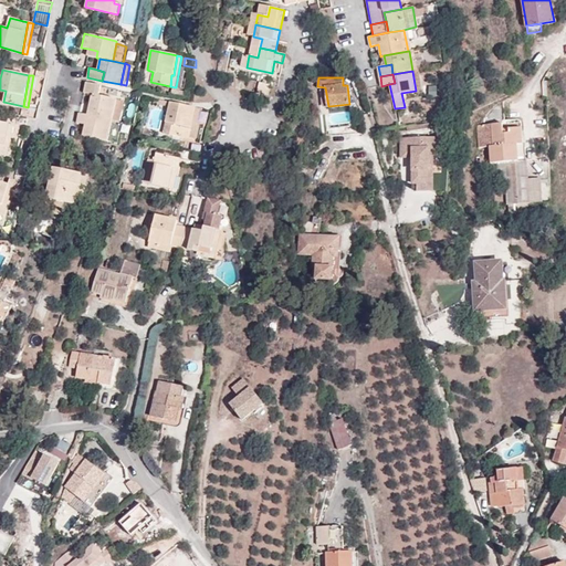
[(84,92),(85,92),(92,94),(100,95),(102,85),(86,82),(84,92)]
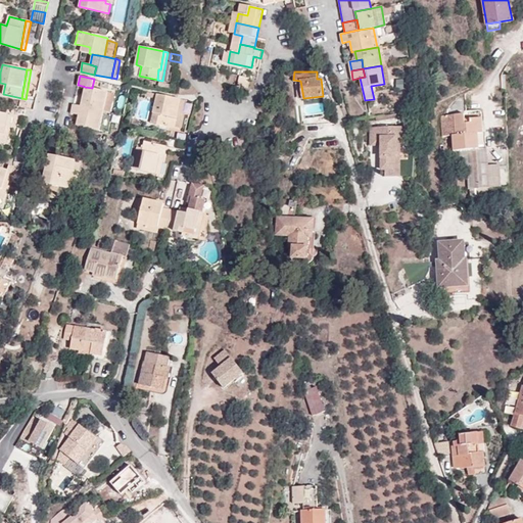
[(248,88),(250,79),(250,78),(240,76),(238,85),(248,88)]
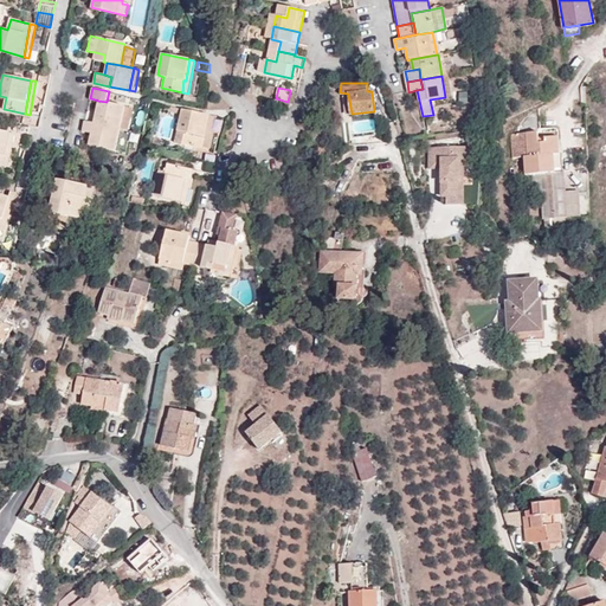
[(101,123),(121,129),(126,107),(107,102),(98,101),(94,122),(101,123)]
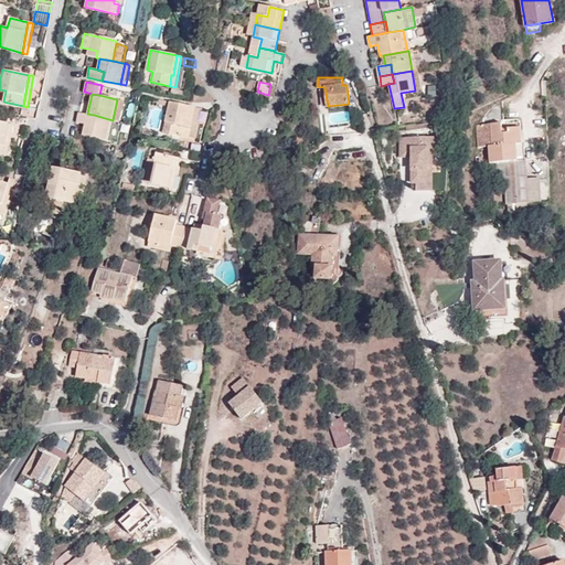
[(113,120),(119,121),(124,100),(117,99),(113,120)]
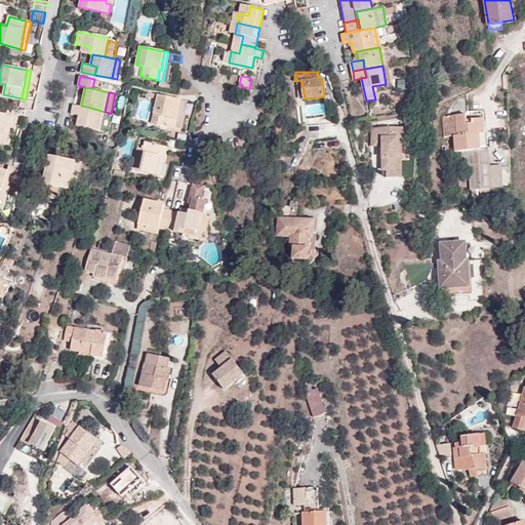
[(158,124),(175,128),(177,118),(178,118),(183,99),(158,94),(154,114),(160,115),(158,124)]
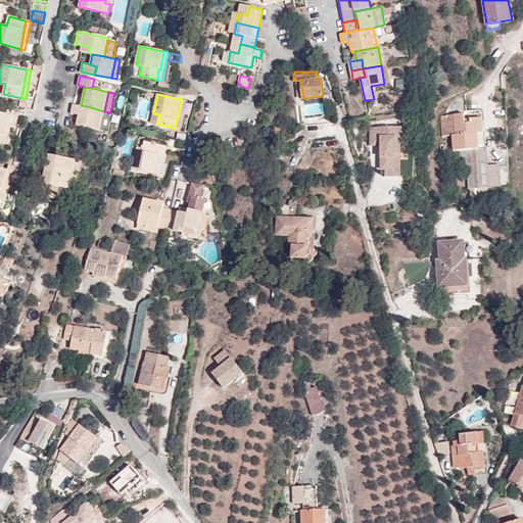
[(34,110),(35,101),(26,99),(21,98),(19,107),(26,108),(34,110)]
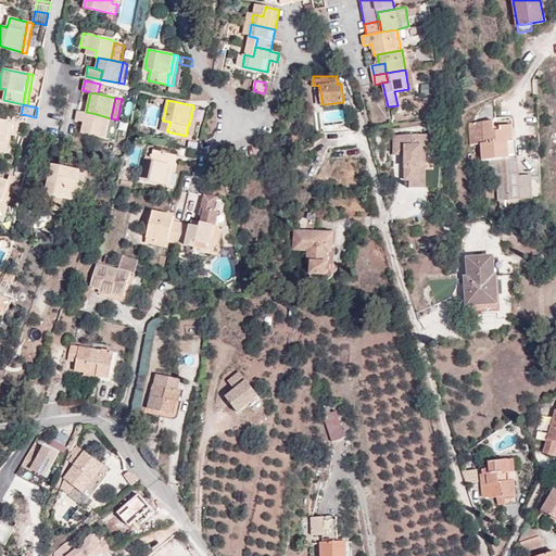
[(191,137),(198,106),(193,105),(189,125),(188,125),(186,136),(191,137)]
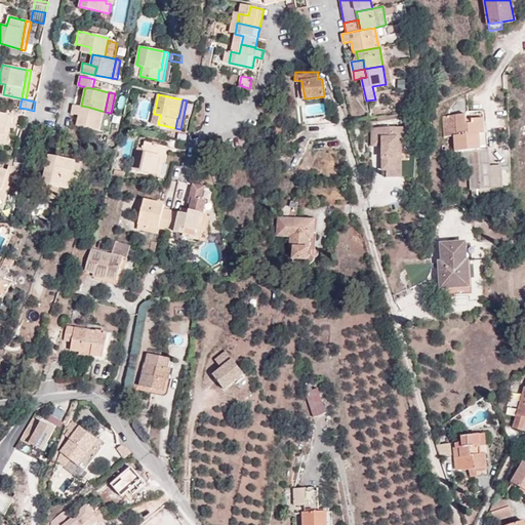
[(79,115),(85,116),(87,107),(81,106),(73,105),(72,114),(79,115)]
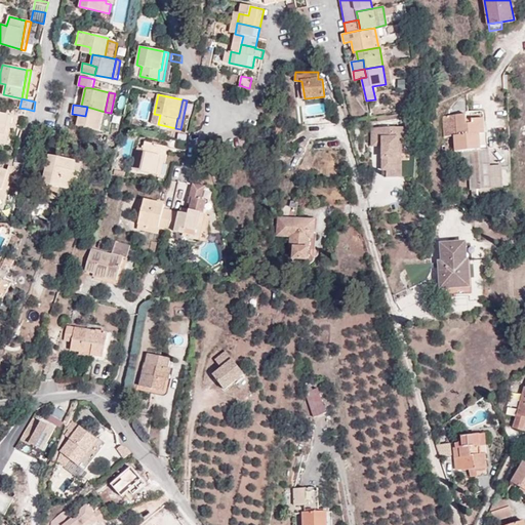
[(13,116),(24,118),(26,109),(19,108),(11,106),(9,115),(13,116)]
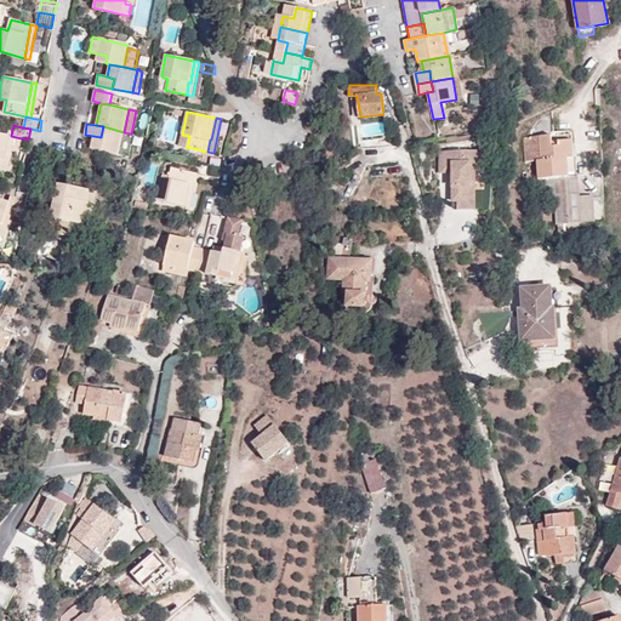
[(101,137),(93,136),(91,148),(119,154),(124,132),(103,126),(101,137)]
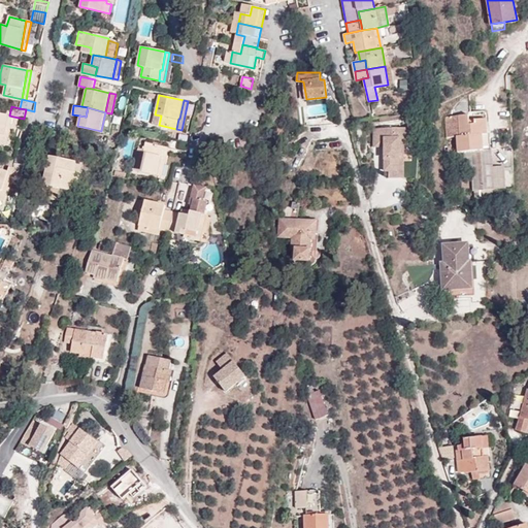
[(0,143),(3,144),(9,116),(0,113),(0,143)]
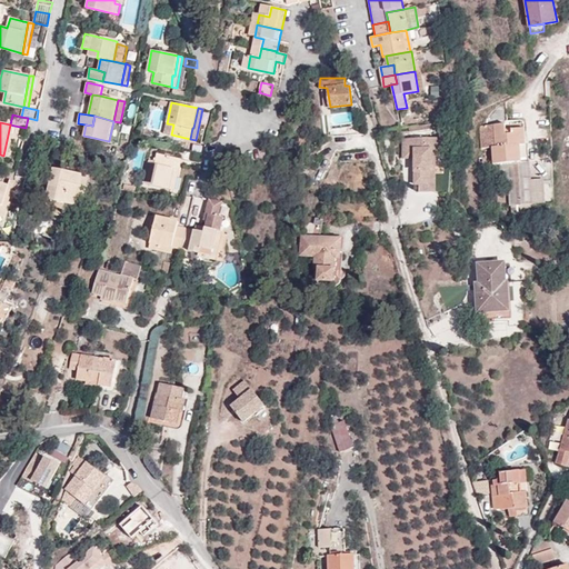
[(165,133),(171,135),(173,125),(167,123),(165,133)]
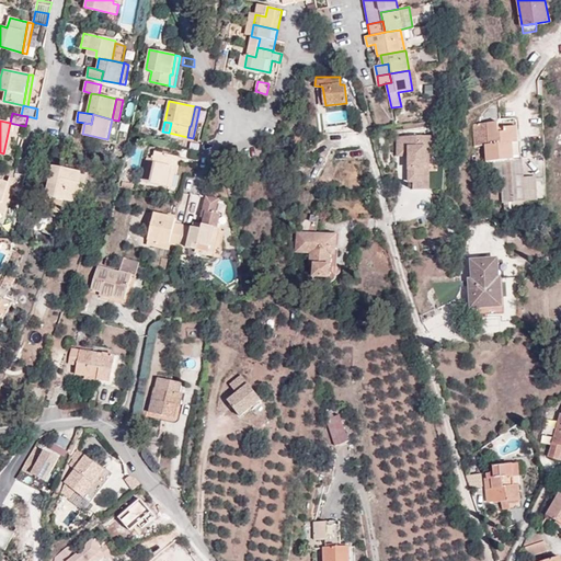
[(14,124),(10,123),(3,153),(9,155),(14,124)]
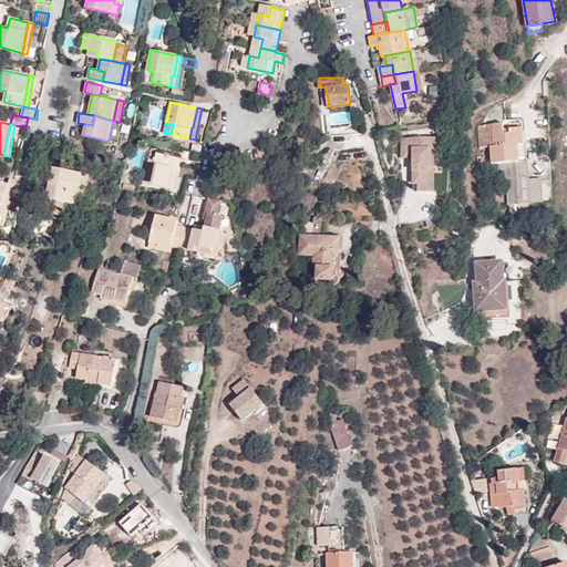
[(523,130),(509,131),(509,135),(504,135),(504,131),(503,124),(478,125),(481,146),(491,145),(492,163),(525,161),(523,130)]
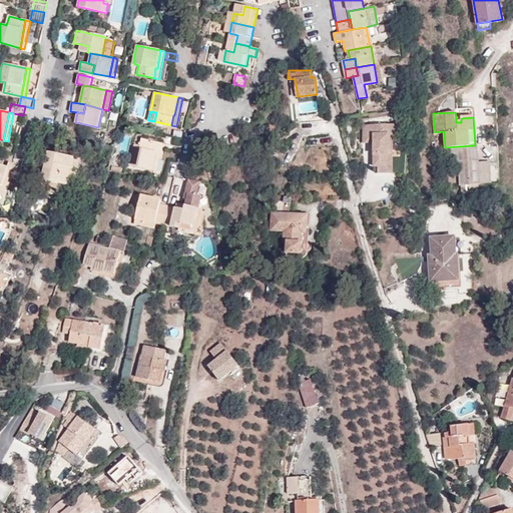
[(373,167),(377,167),(386,167),(385,154),(390,154),(389,136),(394,136),(393,125),(361,127),(362,142),(372,141),(375,141),(375,150),(372,150),(373,167)]
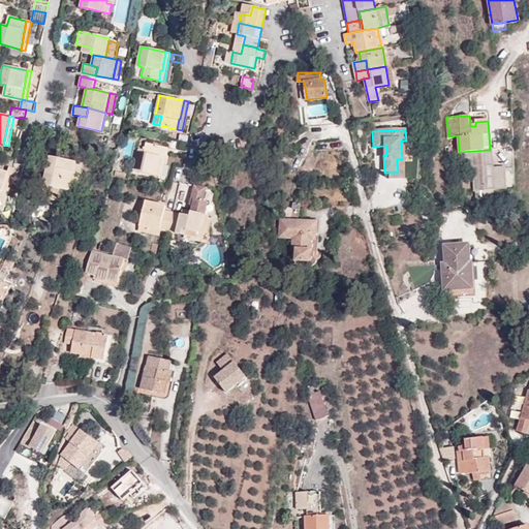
[(175,131),(173,139),(188,143),(190,134),(175,131)]
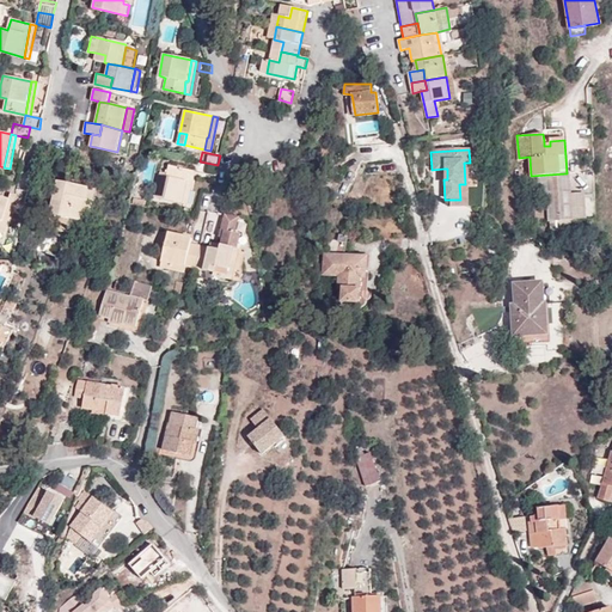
[(218,165),(200,161),(197,170),(216,175),(218,165)]
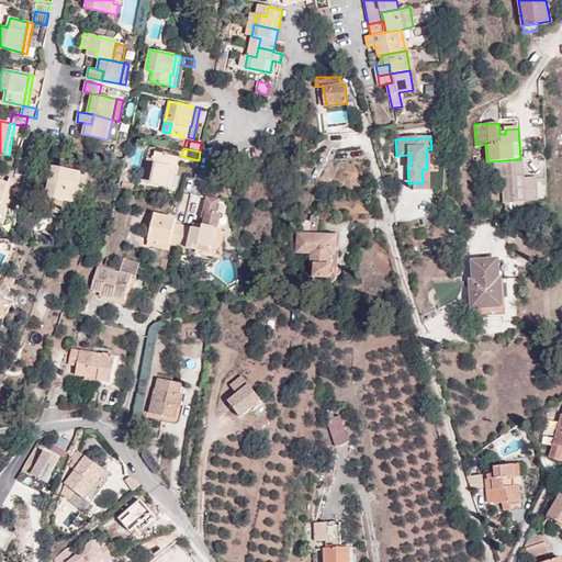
[(171,167),(173,156),(156,153),(154,163),(146,161),(142,180),(168,187),(172,167),(171,167)]
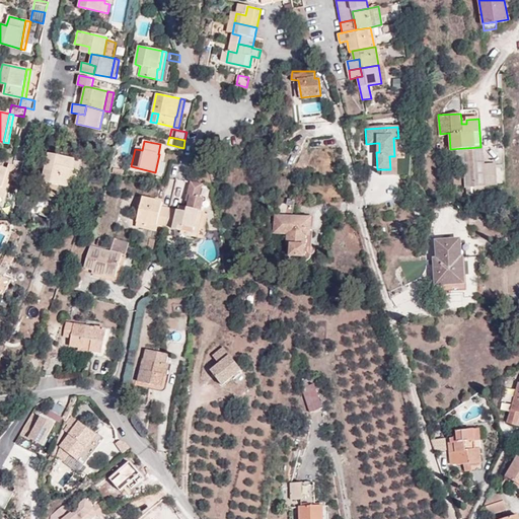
[(165,146),(160,144),(158,154),(159,154),(155,172),(159,173),(165,146)]
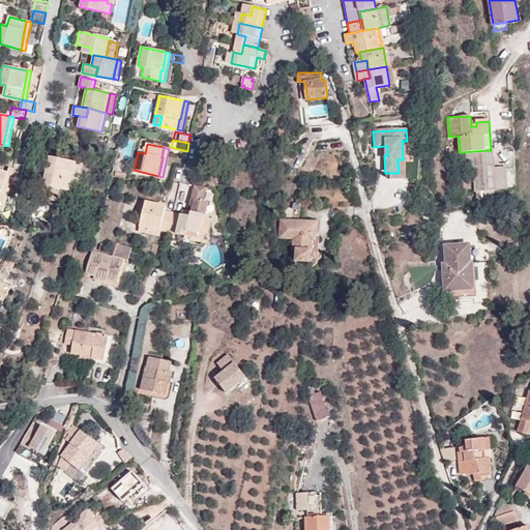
[(494,152),(473,153),(474,166),(475,190),(506,188),(505,167),(495,168),(494,152)]
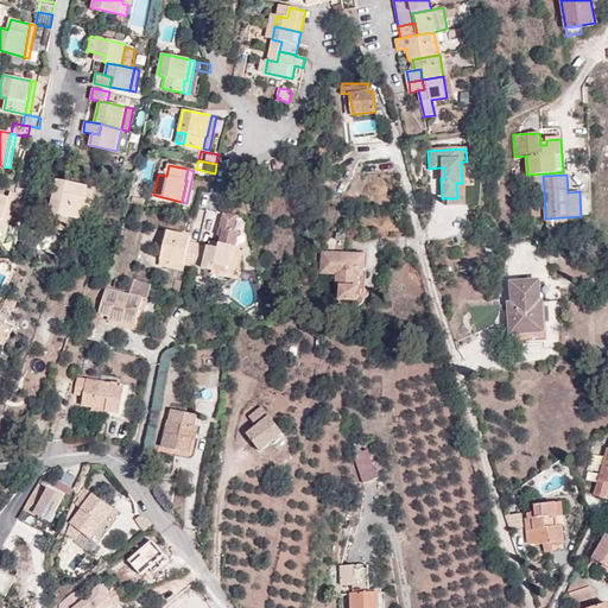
[(544,190),(543,176),(534,177),(534,191),(544,190)]
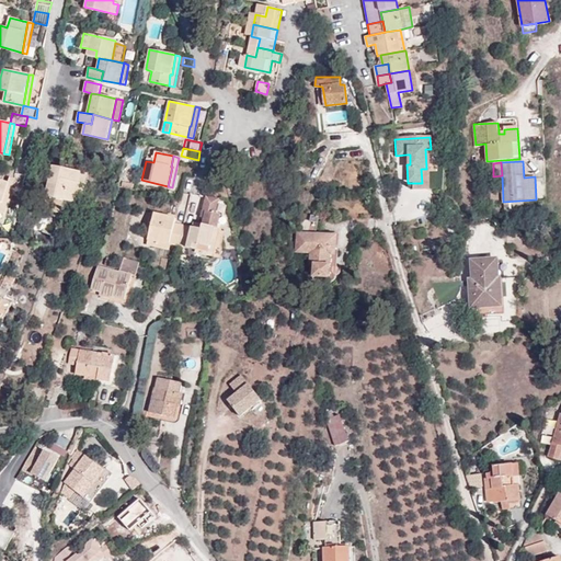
[(80,182),(86,183),(87,174),(53,167),(44,207),(61,212),(65,199),(80,203),(82,194),(78,194),(80,182)]
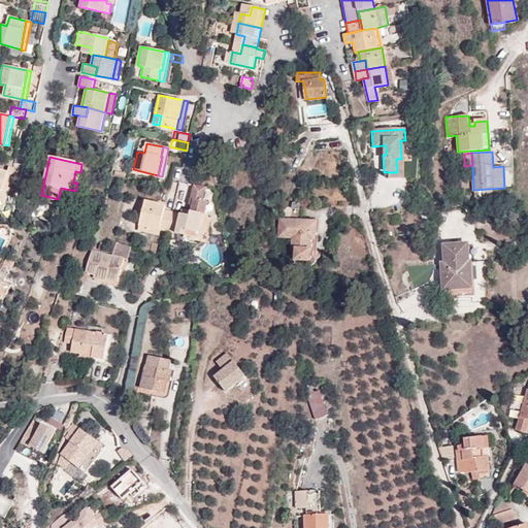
[(397,172),(388,172),(388,176),(401,176),(401,159),(396,159),(397,172)]
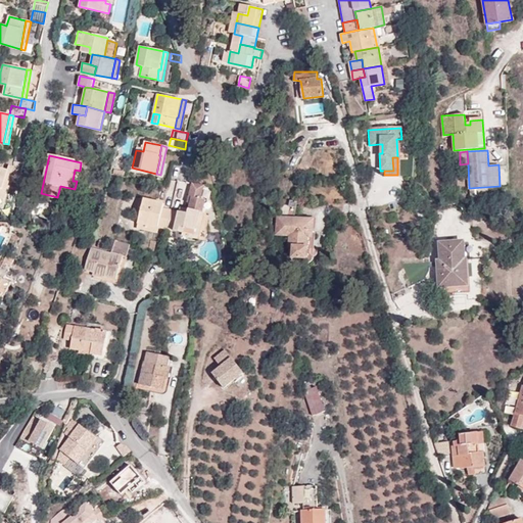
[(20,180),(24,164),(14,161),(13,167),(14,167),(11,177),(20,180)]
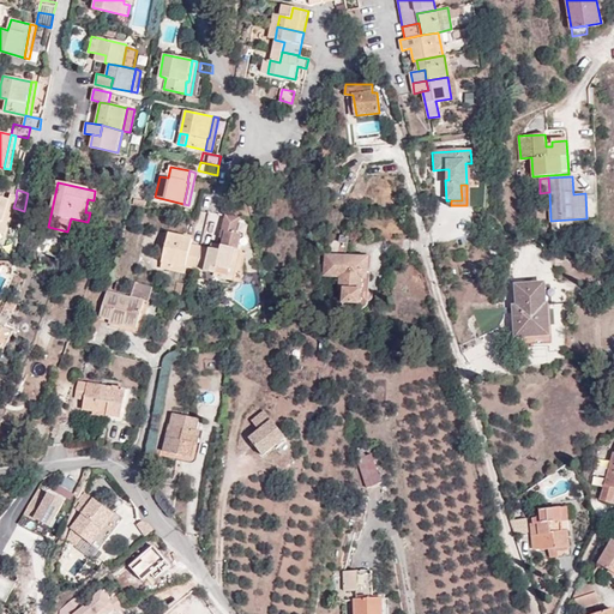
[(0,233),(5,235),(13,208),(17,196),(16,196),(11,194),(10,200),(4,222),(2,222),(0,228),(0,233)]
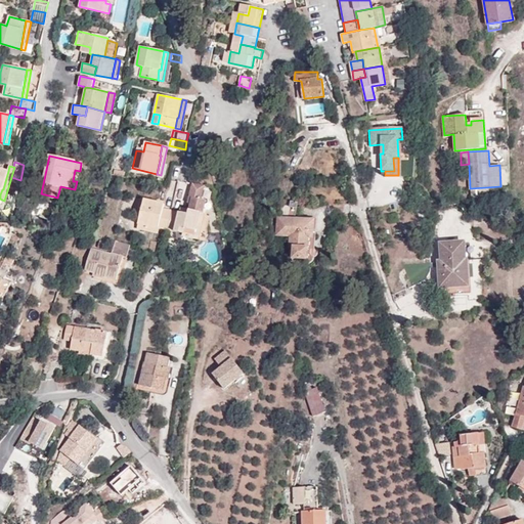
[(0,194),(2,189),(3,189),(8,171),(0,168),(0,194)]
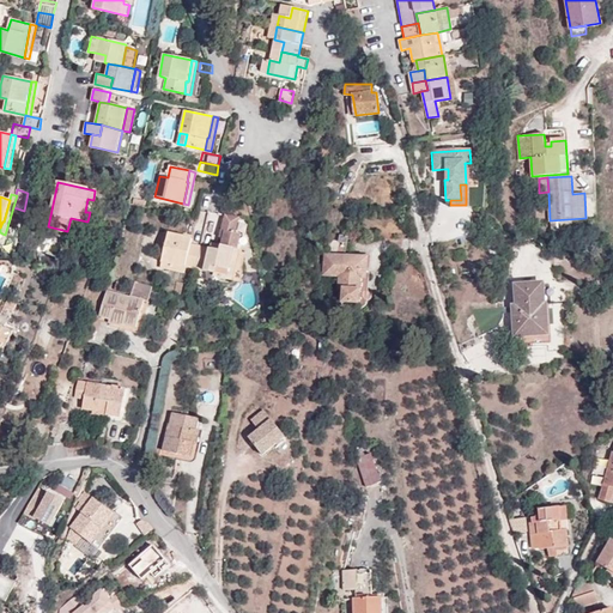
[(224,238),(223,242),(238,246),(241,234),(236,232),(240,217),(225,214),(220,237),(224,238)]
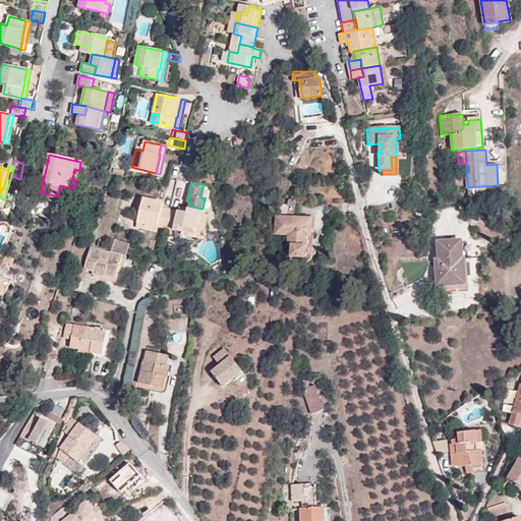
[(159,226),(167,228),(171,209),(163,207),(164,201),(157,200),(156,205),(150,204),(151,198),(145,197),(137,227),(157,232),(159,226)]
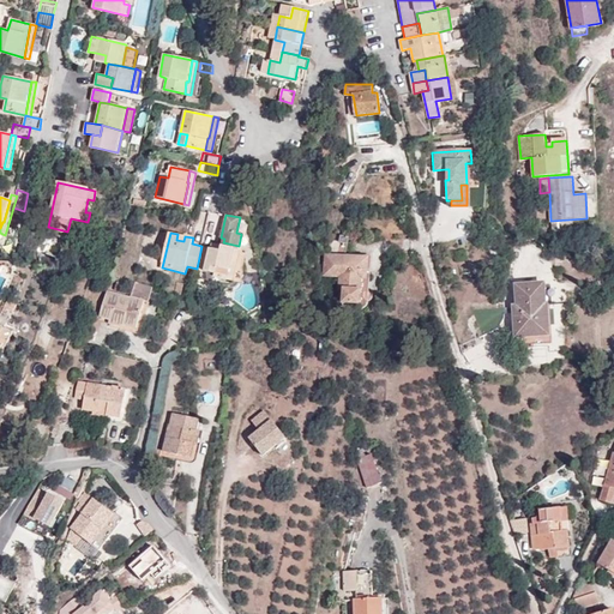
[(345,270),(345,258),(348,236),(339,235),(332,236),(324,253),(323,276),(338,277),(338,288),(343,288),(343,304),(360,305),(361,289),(359,289),(359,271),(345,270)]
